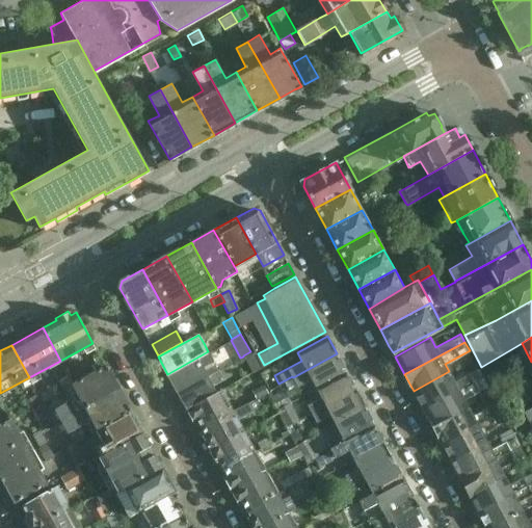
[(255,350),(250,352),(250,351),(243,355),(243,357),(251,371),(263,365),(255,350)]
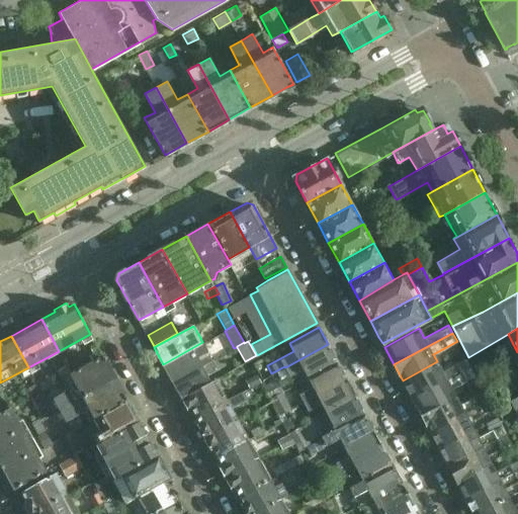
[(163,364),(173,381),(202,365),(197,356),(207,350),(202,342),(163,364)]
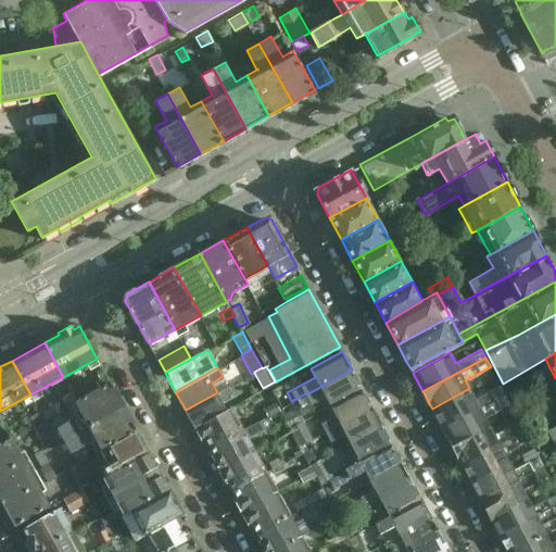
[(362,388),(352,369),(306,394),(311,404),(325,397),(330,405),(362,388)]
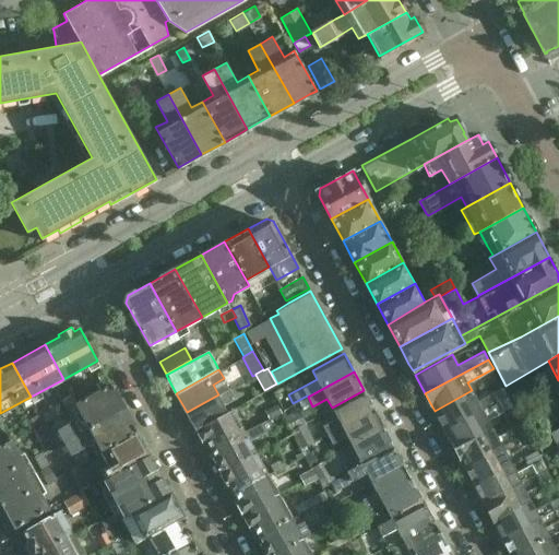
[(107,377),(97,382),(102,389),(110,385),(107,377)]
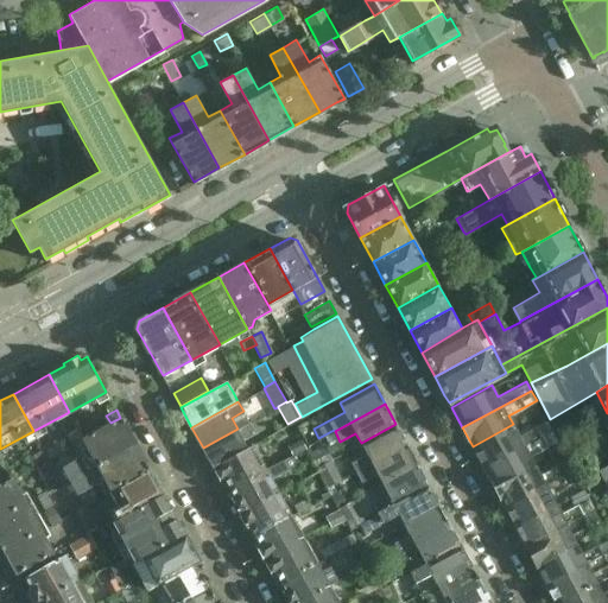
[(88,452),(56,470),(63,483),(69,480),(135,444),(120,418),(111,423),(82,439),(88,452)]
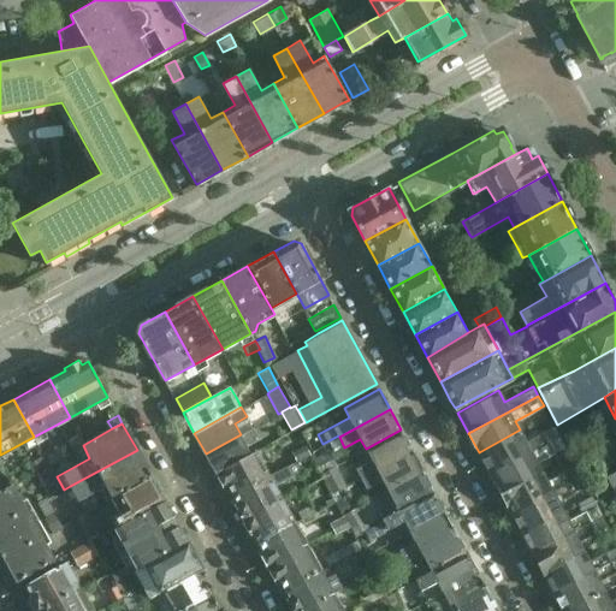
[(479,452),(490,472),(558,434),(554,426),(526,440),(520,429),(479,452)]
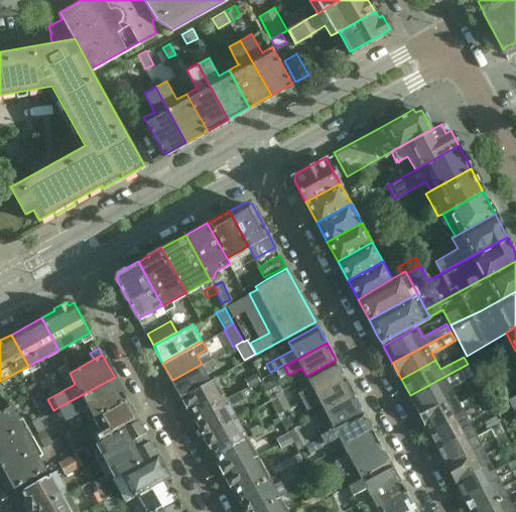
[(212,358),(202,364),(172,380),(180,395),(210,379),(206,372),(216,366),(212,358)]
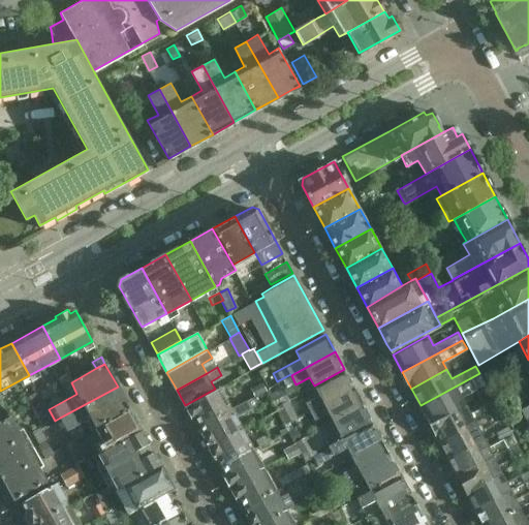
[(495,367),(485,373),(490,383),(501,377),(495,367)]
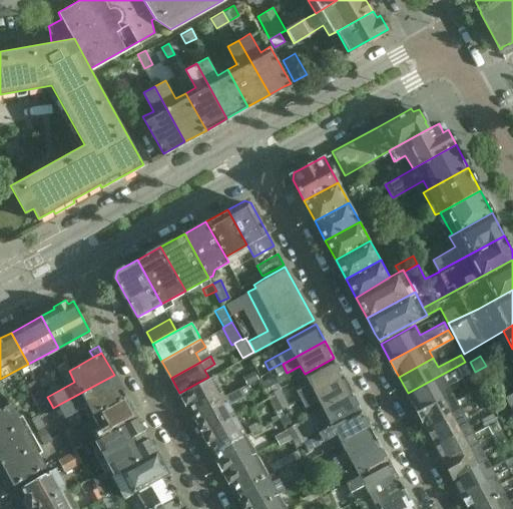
[(343,375),(334,358),(305,374),(310,383),(297,390),(301,398),(343,375)]
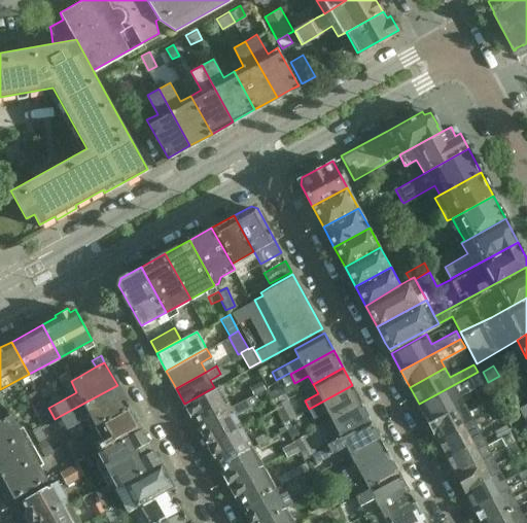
[(419,404),(427,421),(463,402),(459,393),(471,386),(483,381),(478,372),(419,404)]
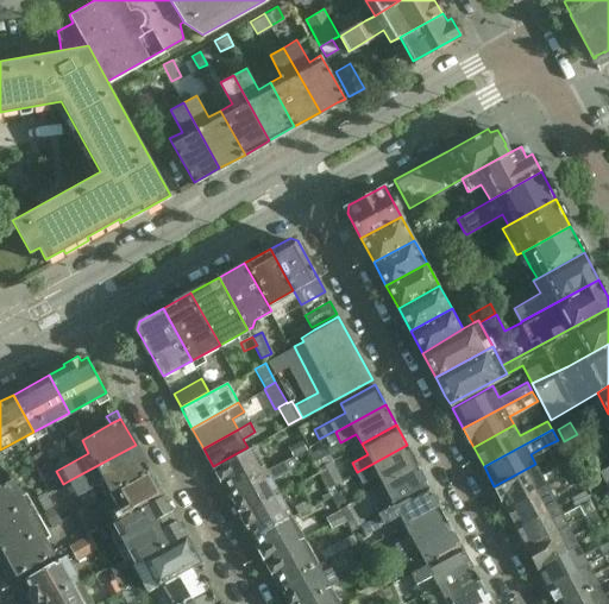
[(584,446),(577,434),(564,441),(571,453),(584,446)]
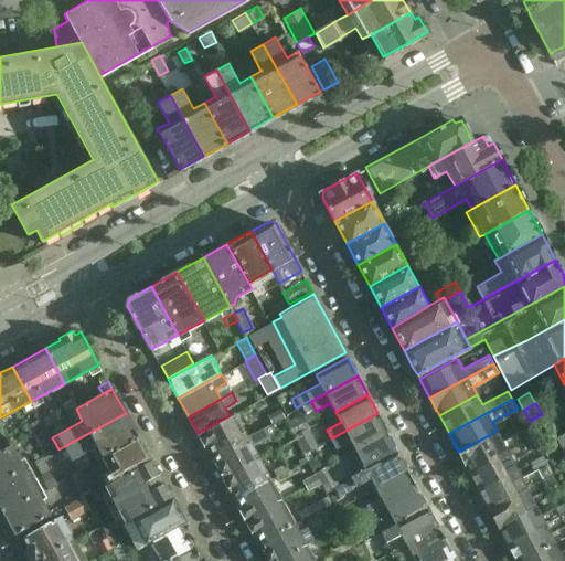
[(278,406),(266,413),(270,421),(283,415),(278,406)]
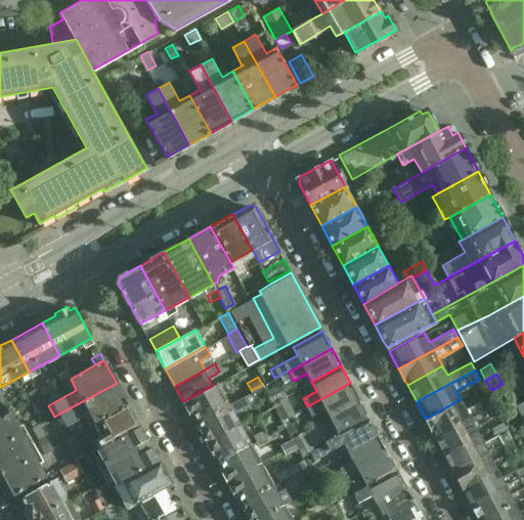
[(279,382),(266,389),(273,403),(285,396),(285,395),(286,395),(279,382)]
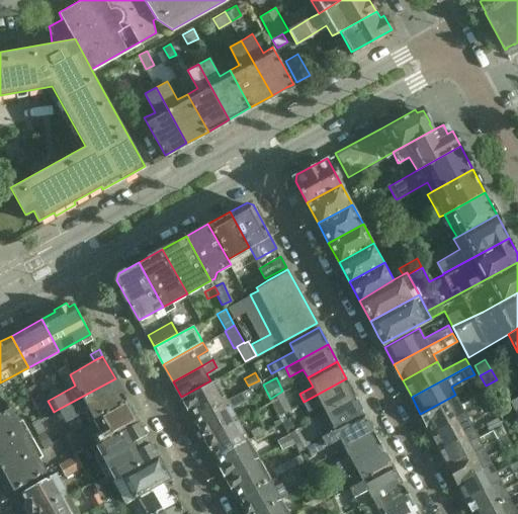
[(115,378),(59,409),(65,420),(88,408),(93,417),(126,399),(115,378)]
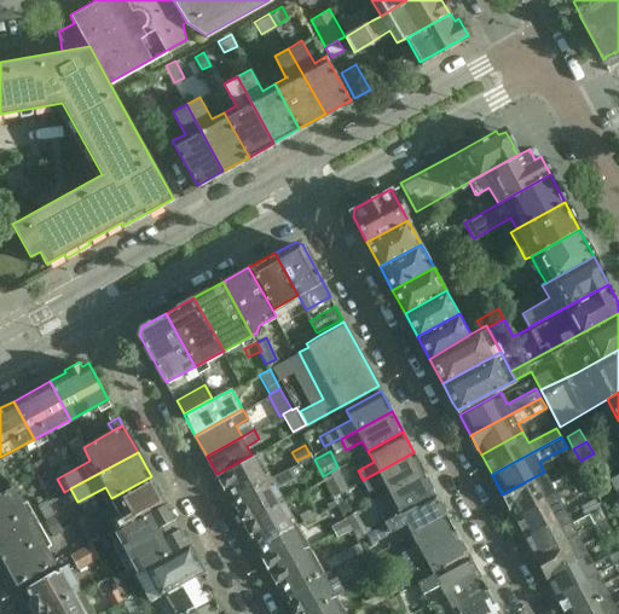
[(258,452),(252,455),(217,474),(225,490),(227,488),(232,496),(271,475),(258,452)]
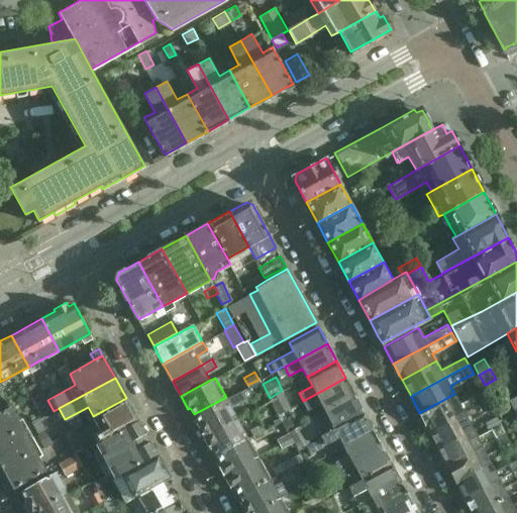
[(354,395),(345,378),(303,401),(308,409),(321,403),(325,411),(354,395)]
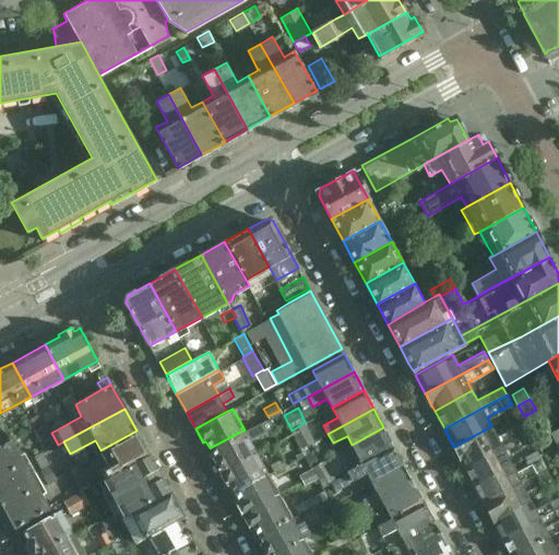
[(212,458),(219,471),(256,451),(250,439),(273,427),(268,417),(245,429),(210,448),(214,457),(212,458)]
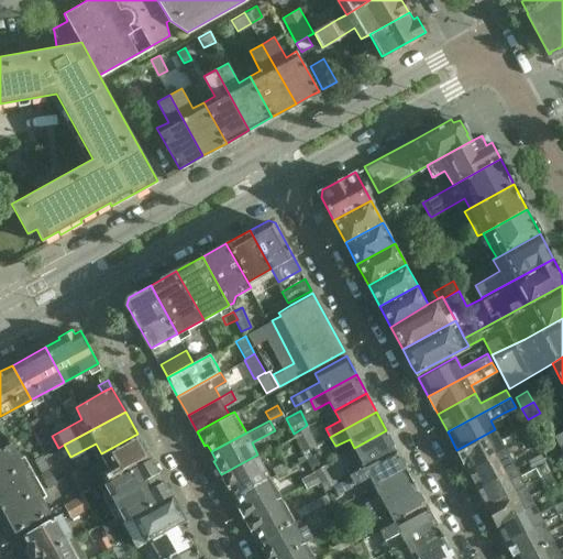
[(456,450),(466,468),(531,434),(527,425),(515,431),(499,439),(495,429),(456,450)]
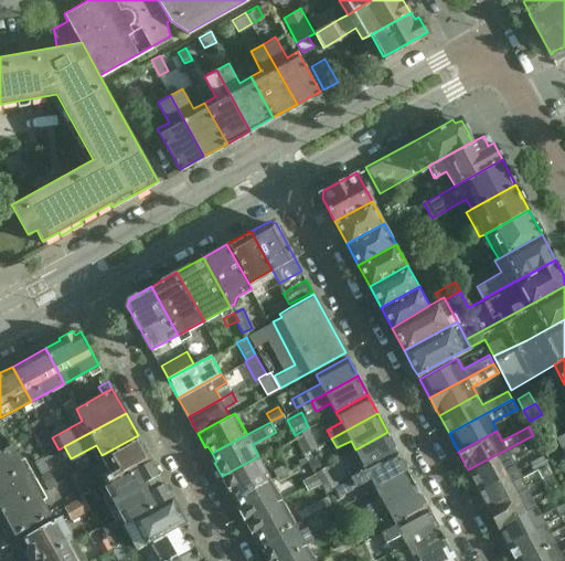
[(304,452),(317,445),(307,427),(295,435),(304,452)]
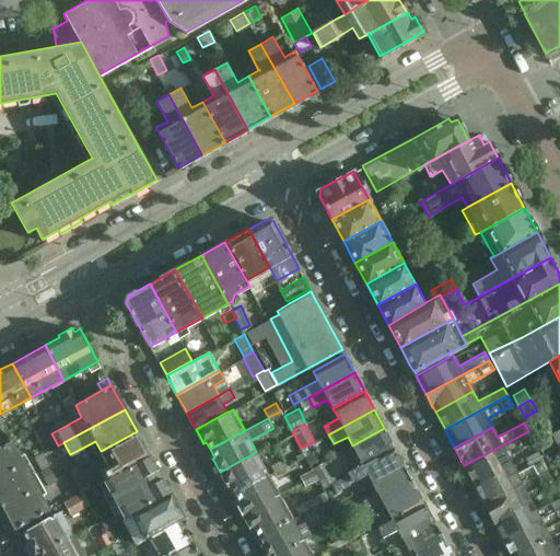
[(395,447),(384,428),(352,446),(358,455),(343,462),(348,472),(395,447)]
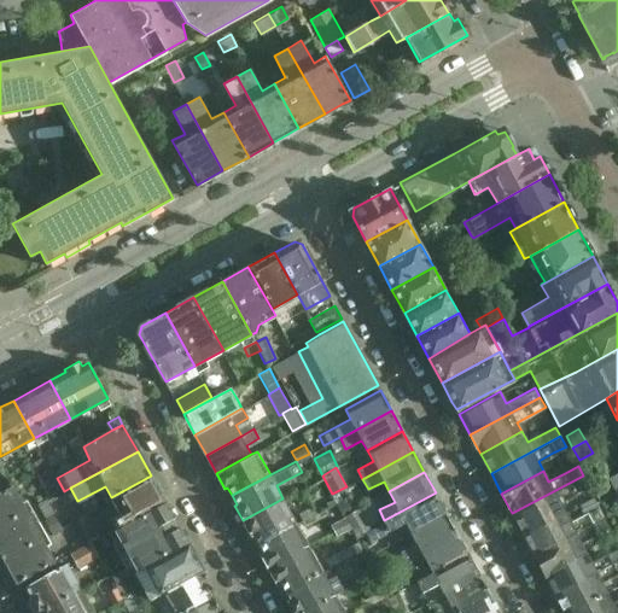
[(165,502),(151,476),(111,497),(110,498),(118,514),(111,519),(116,529),(165,502)]
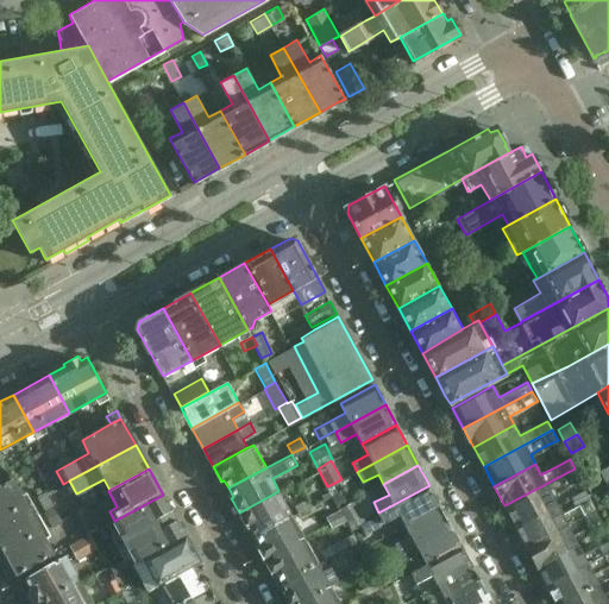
[(504,505),(515,526),(557,503),(552,495),(566,485),(579,478),(575,469),(504,505)]
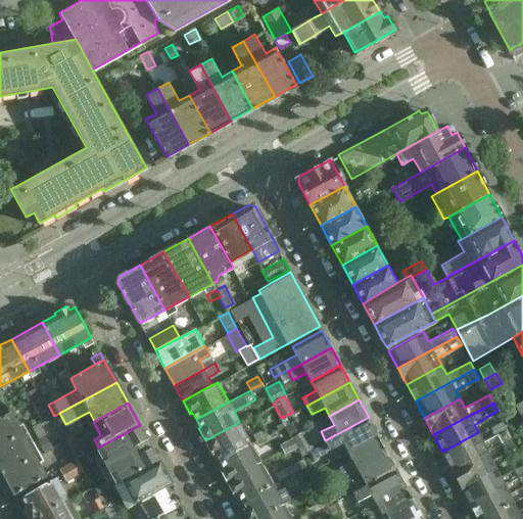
[(0,458),(29,443),(10,411),(0,416),(0,458)]
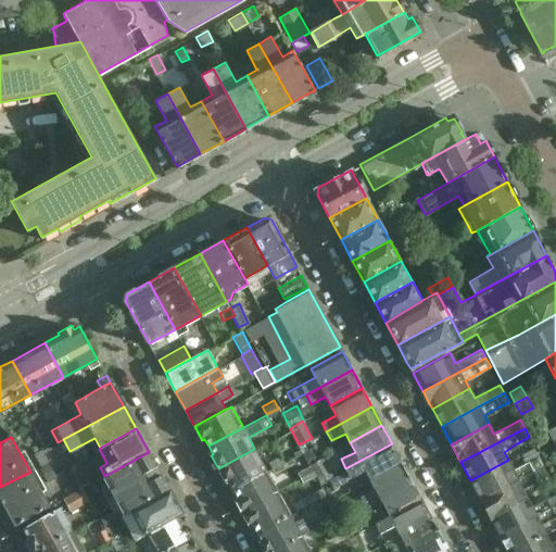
[(401,461),(392,443),(345,468),(346,469),(328,479),(332,487),(351,477),(365,469),(369,478),(401,461)]
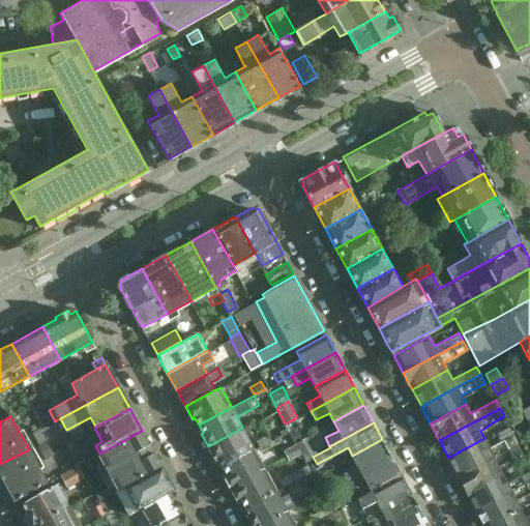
[(448,458),(458,474),(518,442),(508,426),(497,432),(502,441),(489,447),(484,438),(448,458)]
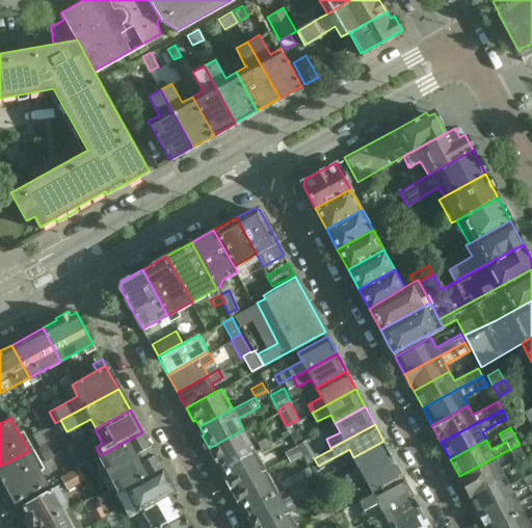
[(46,441),(40,428),(31,432),(38,445),(46,441)]
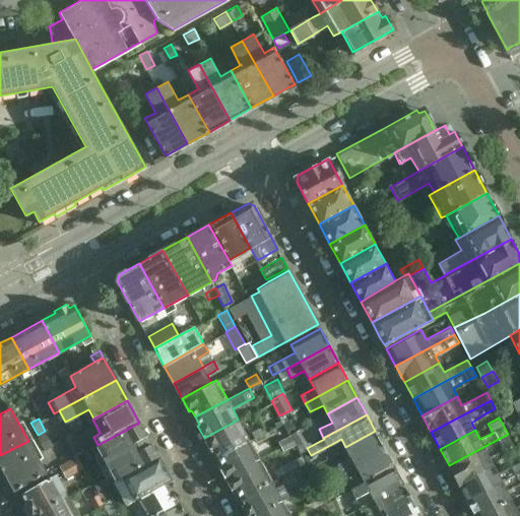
[(249,439),(238,420),(204,438),(211,451),(213,450),(217,457),(249,439)]
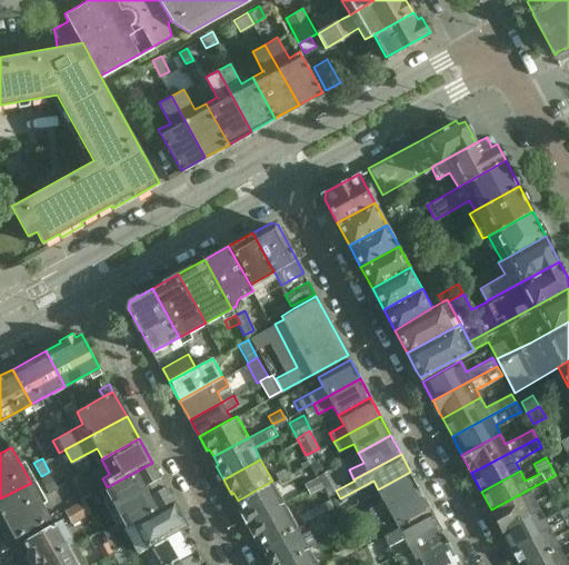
[(107,487),(103,488),(109,498),(103,502),(109,511),(162,481),(152,463),(107,487)]
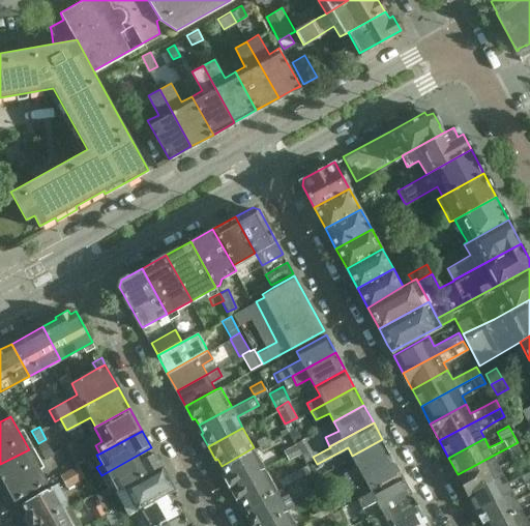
[(267,432),(256,439),(259,445),(271,439),(267,432)]
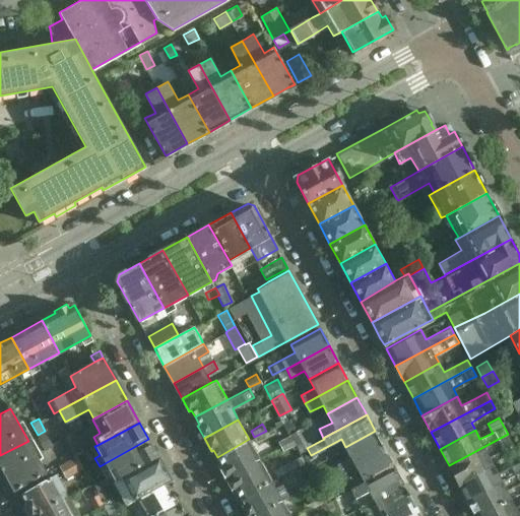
[(314,424),(304,429),(310,442),(320,437),(320,436),(314,424)]
